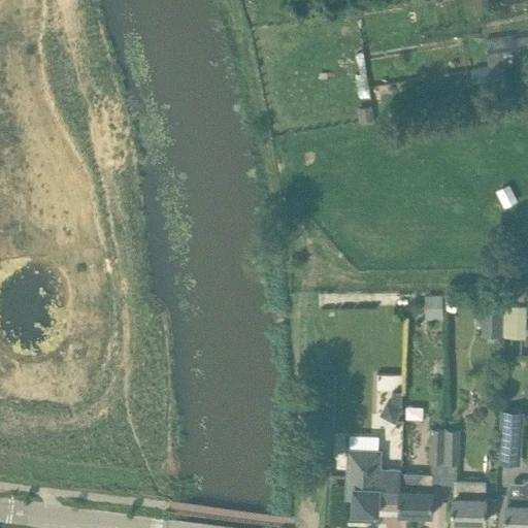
[(527,35),(514,37),(486,40),(488,61),(517,58),(518,63),(527,61),(527,35)]
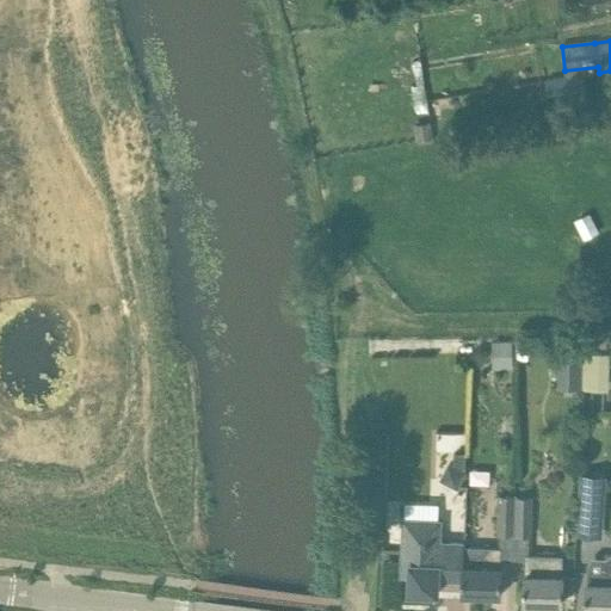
[(584,73),(545,79),(550,105),(588,99),(584,73)]
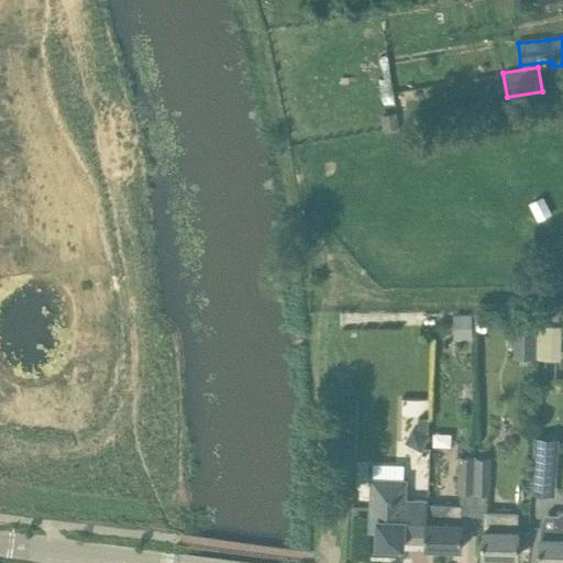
[(514,357),(536,357),(537,309),(526,308),(526,323),(514,322),(514,357)]
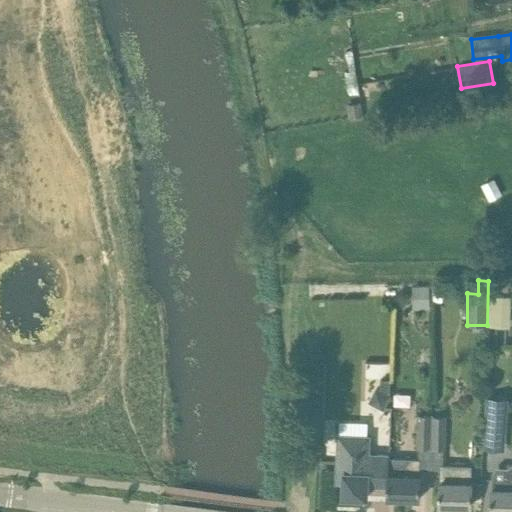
[(411,285),(412,307),(429,307),(429,284),(411,285)]
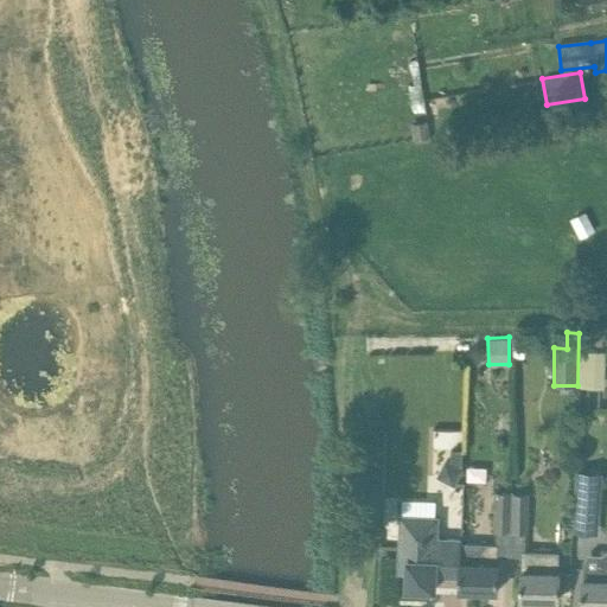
[(579,470),(574,511),(599,513),(604,472),(579,470)]
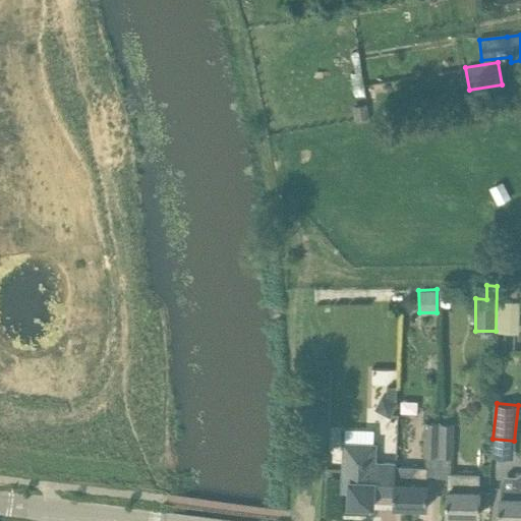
[(439,456),(440,422),(424,421),(423,455),(439,456)]
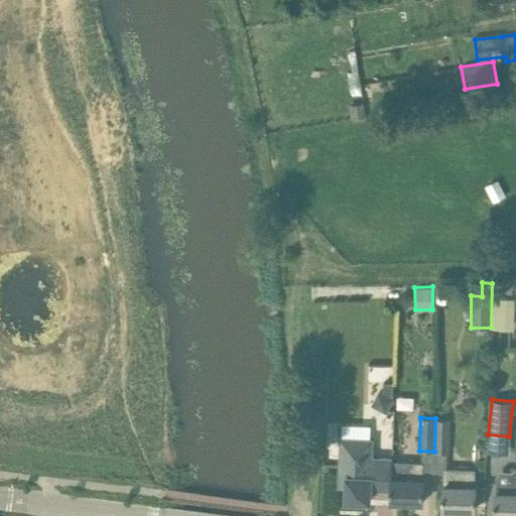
[(449,418),(435,418),(434,452),(448,453),(449,418)]
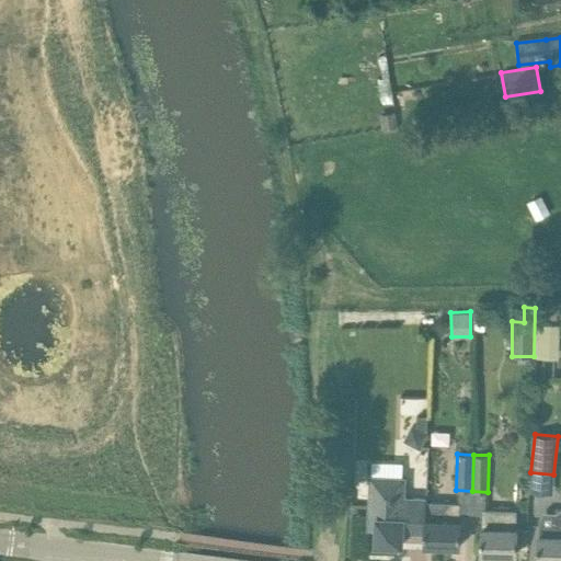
[(403,530),(425,531),(426,503),(426,497),(404,497),(404,478),(380,477),(379,491),(370,490),(369,517),(377,517),(376,544),(403,545),(403,530)]
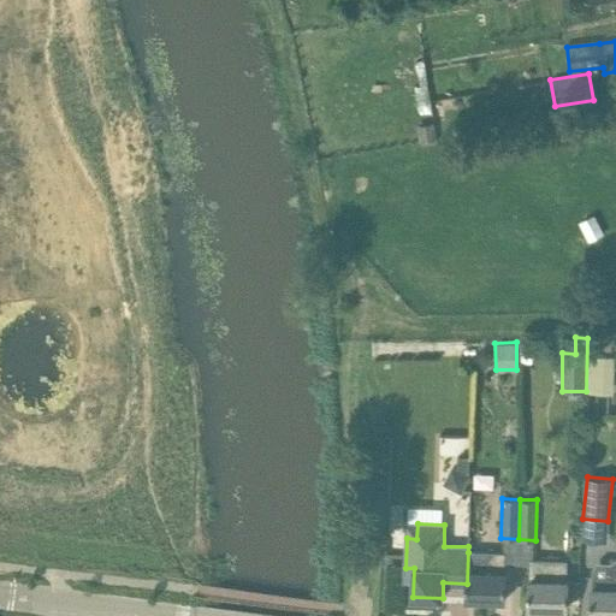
[(468,552),(467,584),(467,586),(467,598),(505,600),(507,573),(504,573),(504,554),(468,552)]
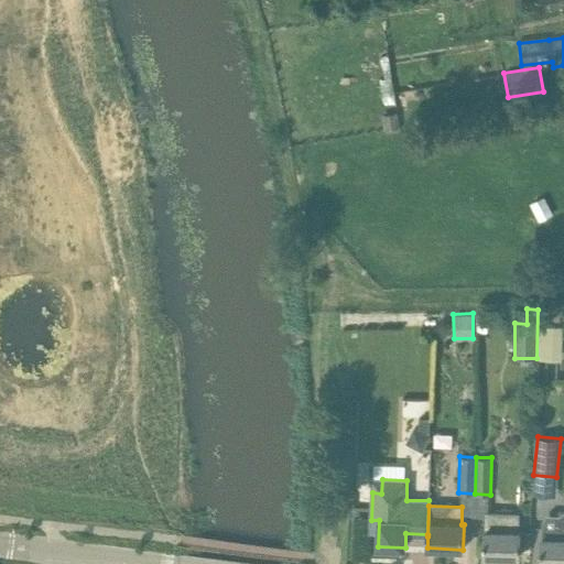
[(519,514),(486,513),(484,555),(519,556),(520,531),(518,531),(519,514)]
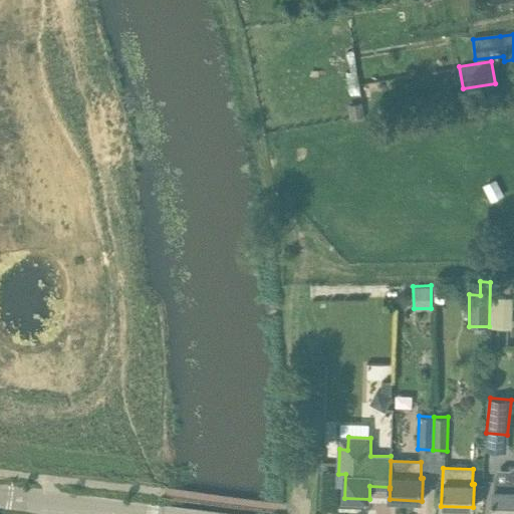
[(504,479),(494,479),(493,513),(513,513),(513,474),(504,475),(504,479)]
